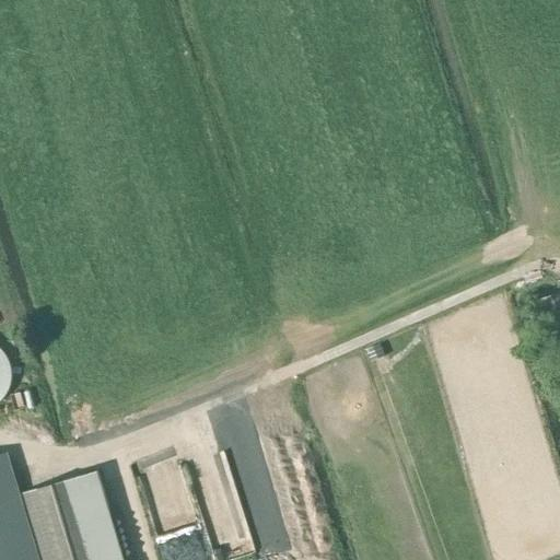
[(559,349),(559,291),(537,300),(555,351),(559,349)]
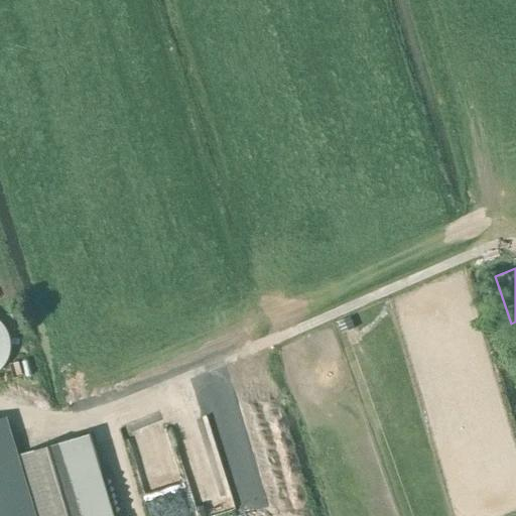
[(350,317),(338,324),(342,333),(354,327),(350,317)]
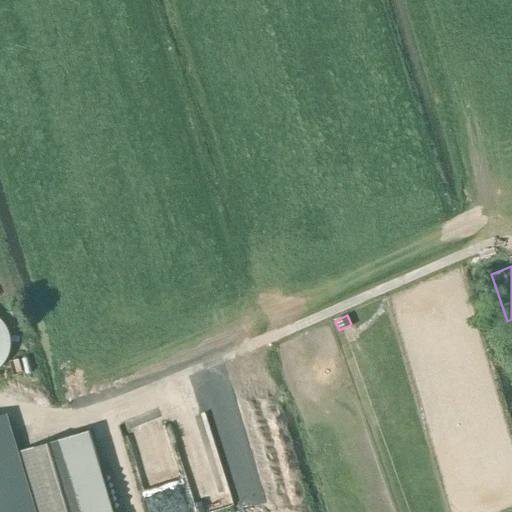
[(0,368),(2,366),(4,363),(6,360),(8,358),(9,355),(10,352),(11,348),(11,345),(11,342),(11,339),(10,335),(9,332),(8,329),(6,326),(5,324),(3,321),(0,319),(0,318),(0,368)]
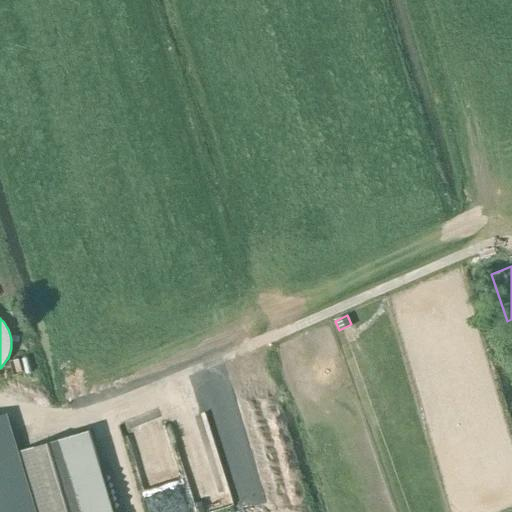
[(29,511),(1,415),(0,415),(0,511),(111,511),(87,430),(81,432),(20,450),(38,511),(29,511)]
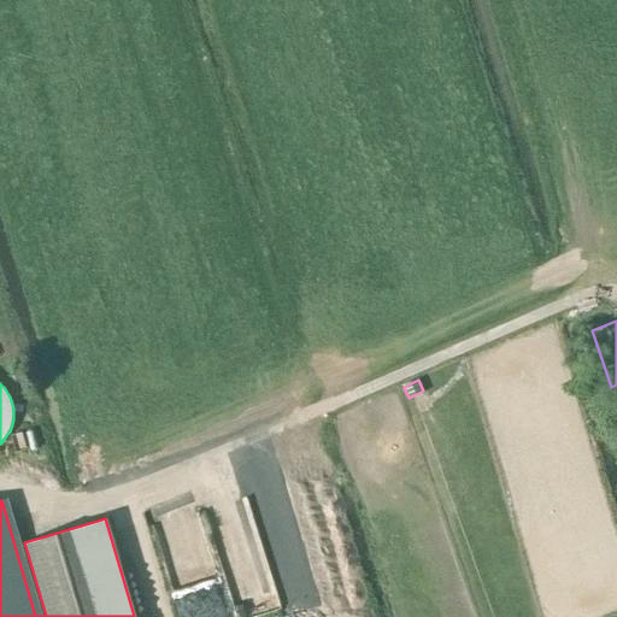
[(236,616),(229,591),(176,605),(178,616),(236,616)]
